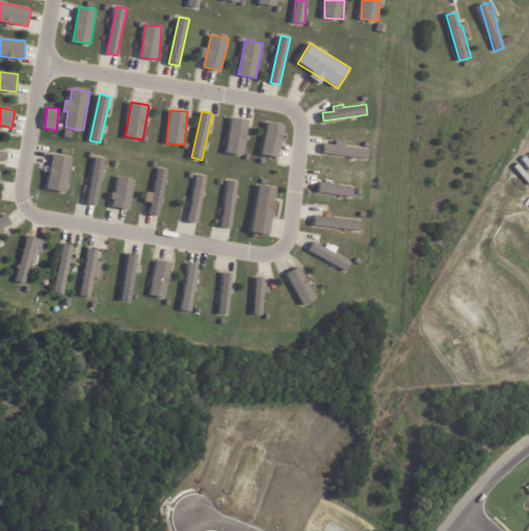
[(227,152),(243,155),(250,121),(233,117),(227,152)]
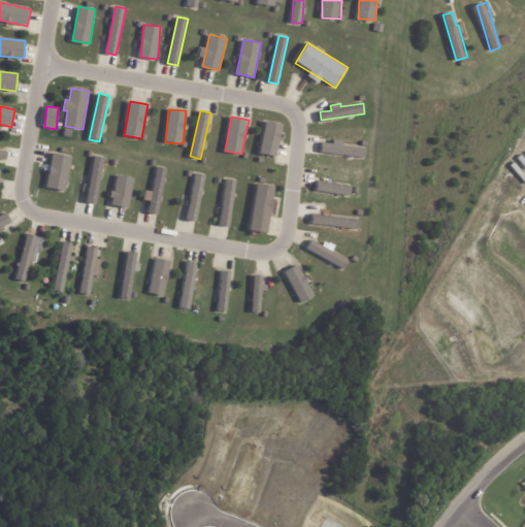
[(261,154),(279,156),(282,123),(265,121),(261,154)]
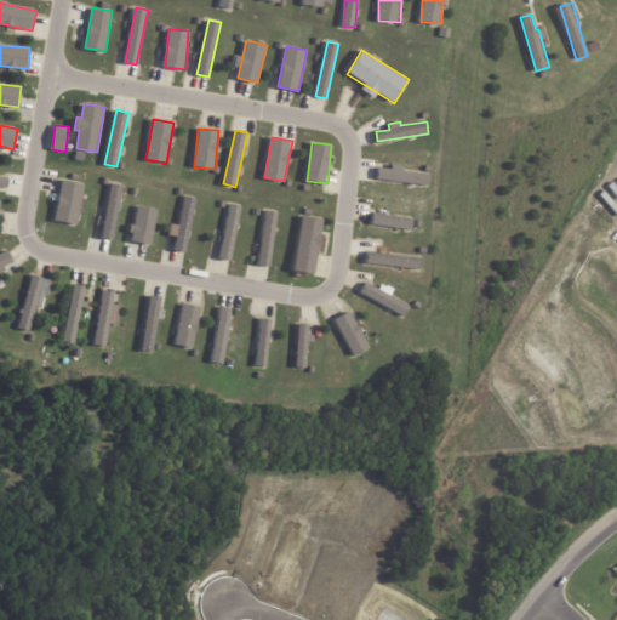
[(378,166),(377,178),(429,186),(430,172),(378,166)]
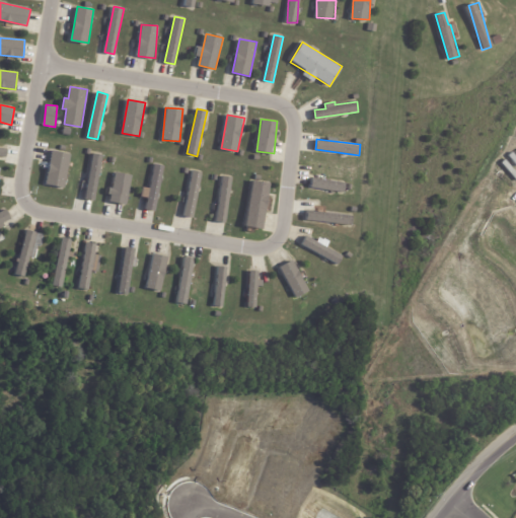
[(66,188),(70,153),(52,150),(47,185),(66,188)]
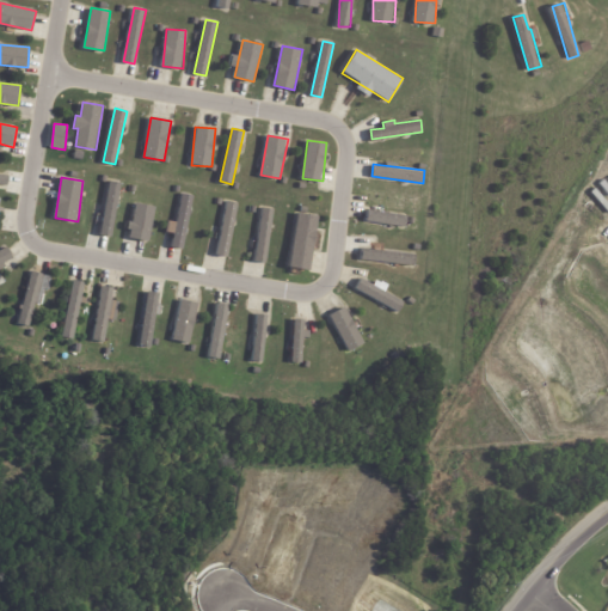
[(112,237),(121,182),(110,181),(100,234),(112,237)]
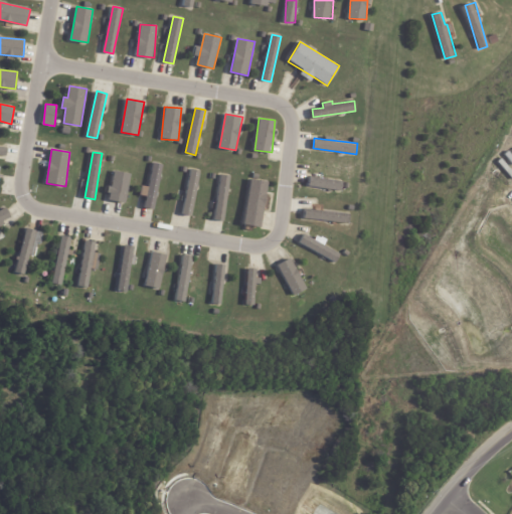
[(500,162),(511,174),(511,155),(509,153),(500,162)]
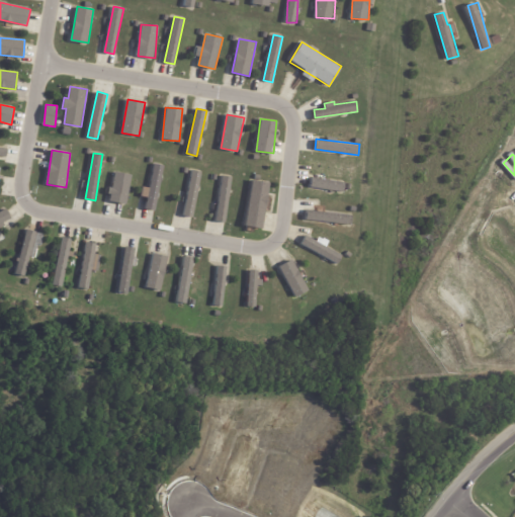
[(143,186),(141,196),(148,197),(146,208),(156,210),(164,165),(155,163),(150,187),(143,186)]
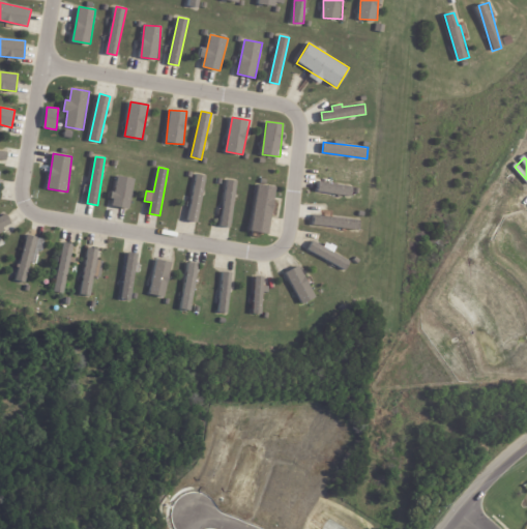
[(205,174),(195,173),(189,221),(200,222),(205,174)]
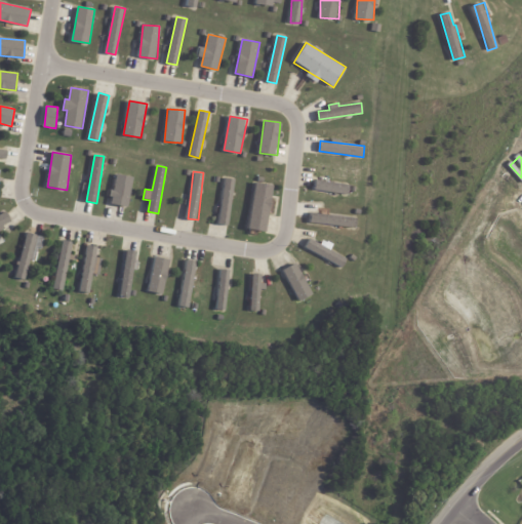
[(128,206),(134,176),(116,173),(111,203),(128,206)]
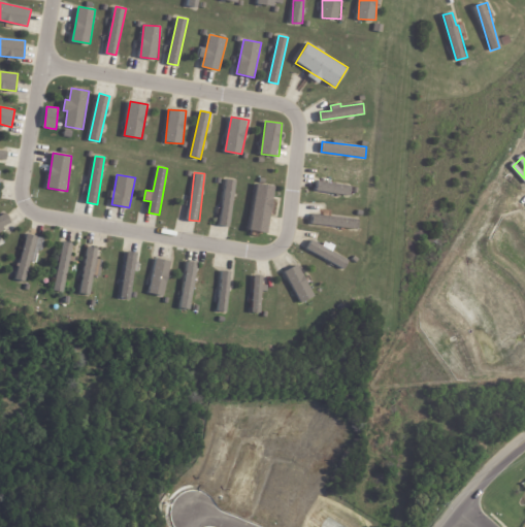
[(230,226),(237,179),(228,178),(220,225),(230,226)]
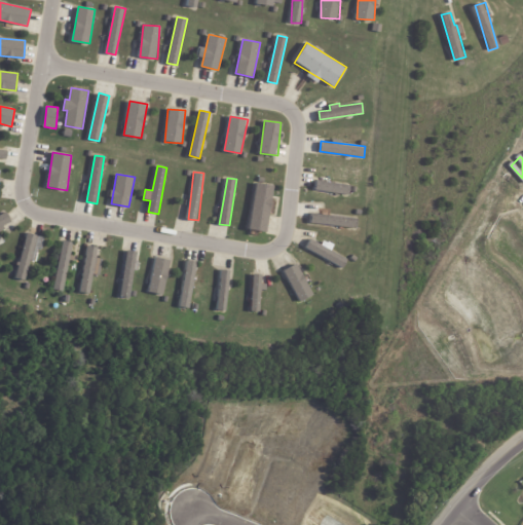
[(315,190),(349,194),(350,184),(316,180),(315,190)]
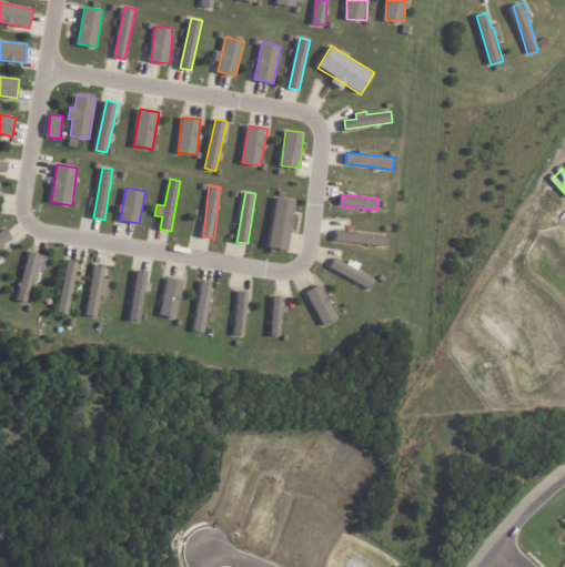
[(270,247),(289,250),(294,200),(275,198),(270,247)]
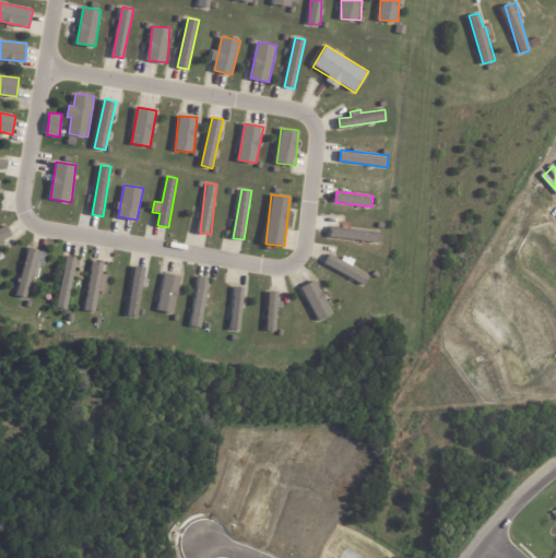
[(0,242),(13,238),(8,225),(0,227),(0,242)]
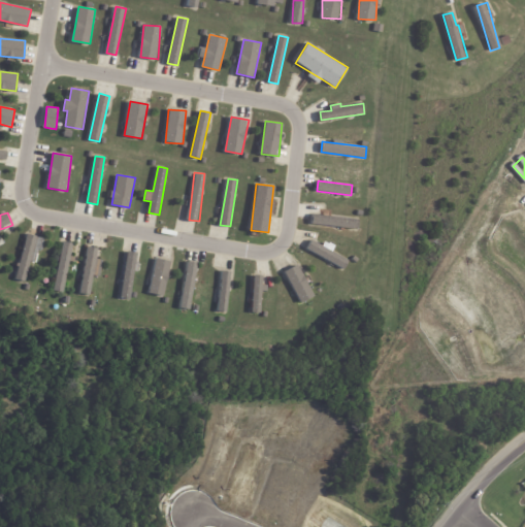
[(359,227),(359,217),(313,215),(313,225),(359,227)]
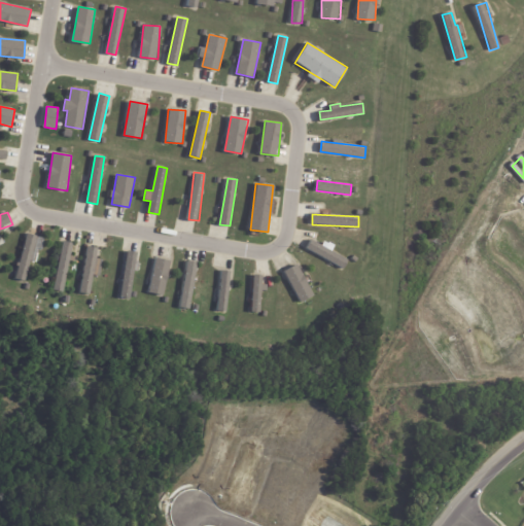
[(43,237),(27,233),(16,278),(26,280),(30,261),(38,263),(43,237)]
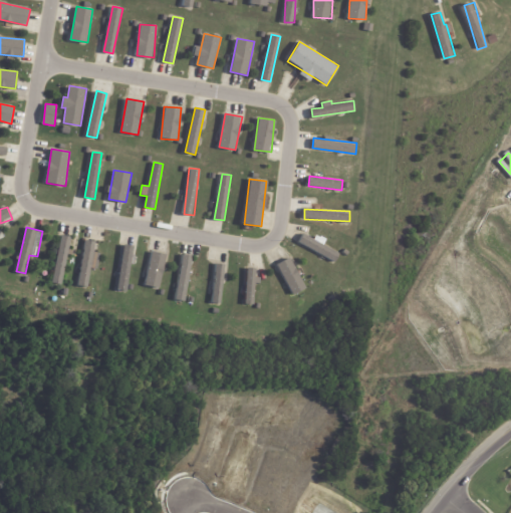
[(323,244),(326,239),(317,234),(314,239),(303,233),(299,242),(335,261),(339,252),(323,244)]
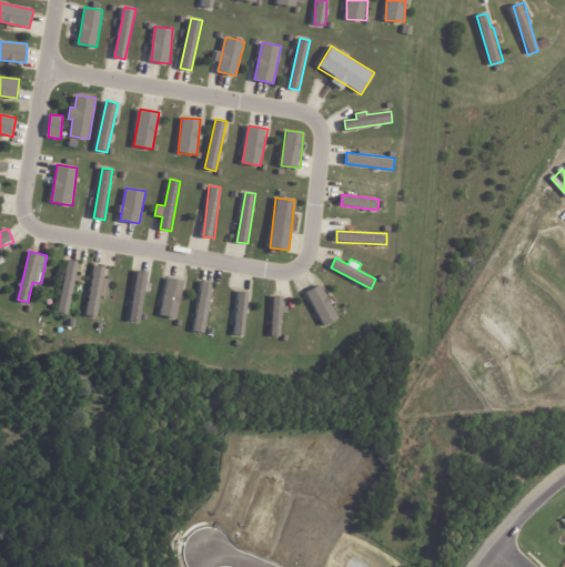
[(79,262),(69,260),(58,312),(69,314),(79,262)]
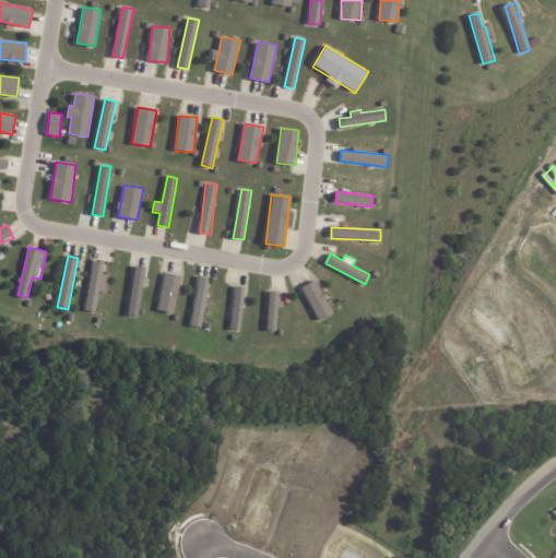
[(85,309),(96,311),(104,262),(94,261),(85,309)]
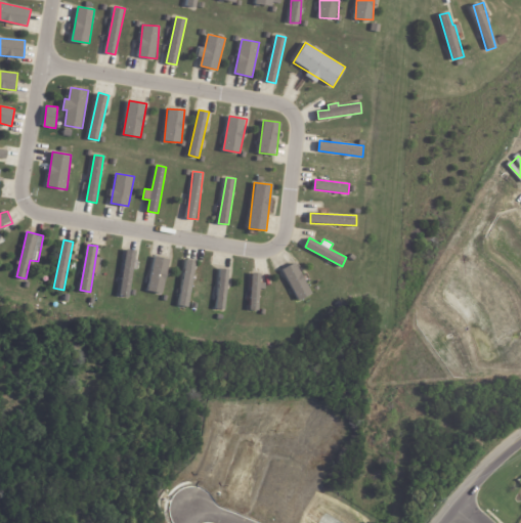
[(129,297),(136,251),(127,249),(120,295),(129,297)]
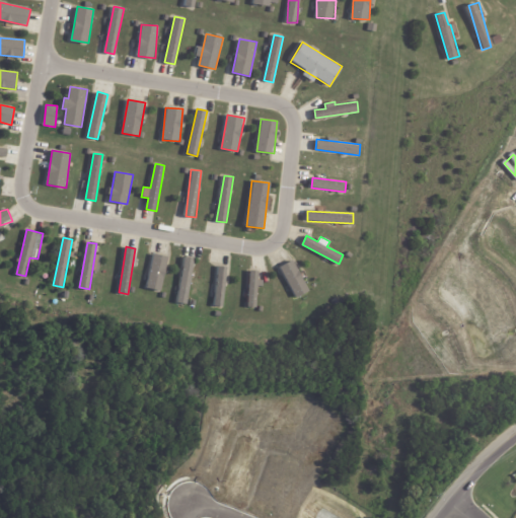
[(168,256),(154,253),(147,288),(161,291),(168,256)]
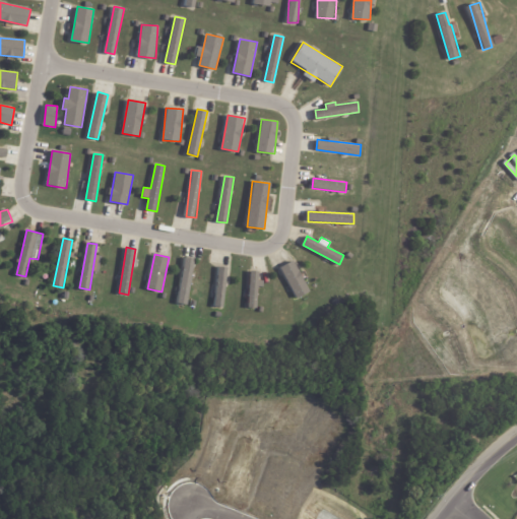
[(187,305),(196,259),(186,257),(177,303),(187,305)]
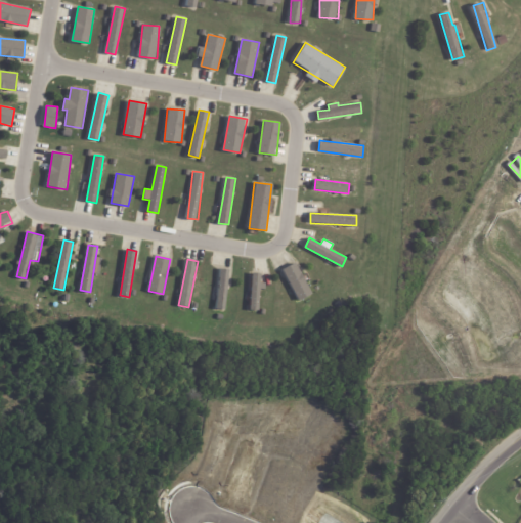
[(283,269),(299,300),(312,293),(296,262),(283,269)]
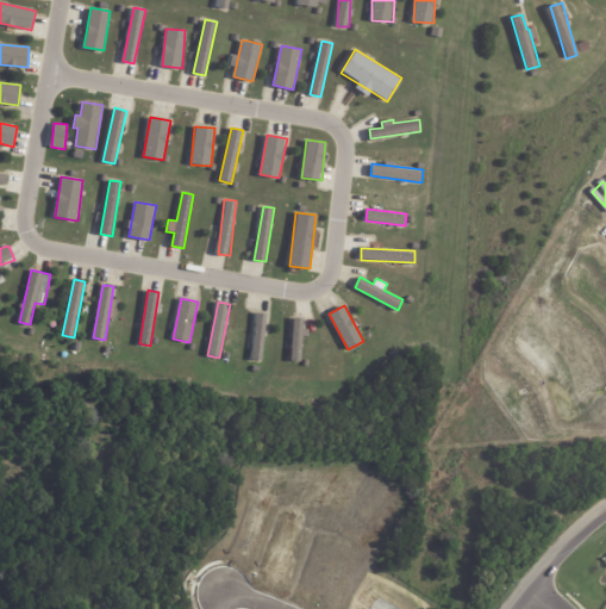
[(263,360),(267,314),(256,312),(252,359),(263,360)]
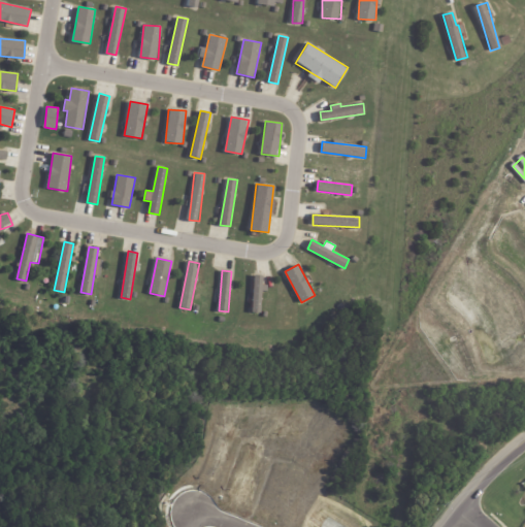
[(253,313),(263,313),(264,284),(263,284),(263,274),(254,274),(253,313)]
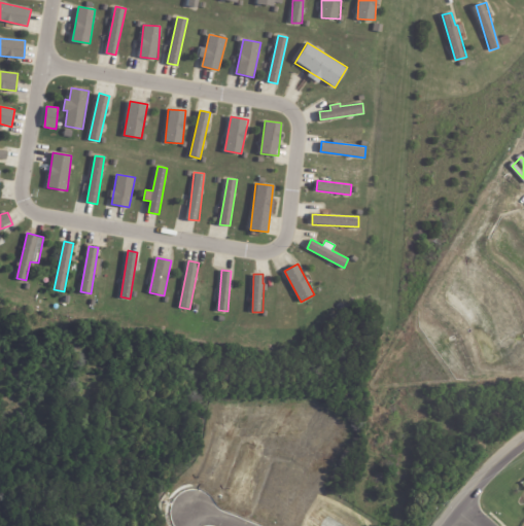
All buildings are outlined.
